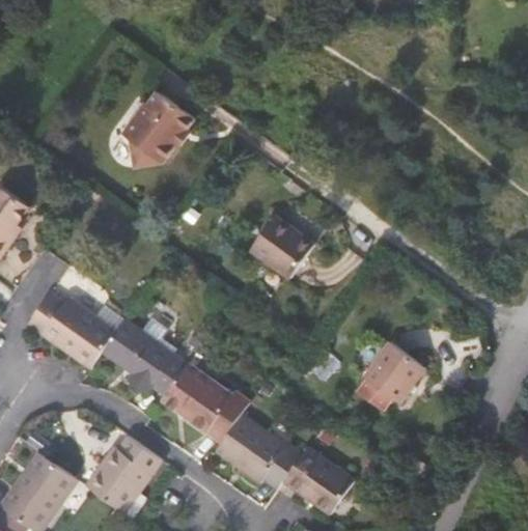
[(129,141),(132,163),(141,161),(158,157),(163,160),(176,142),(178,144),(189,132),(186,128),(193,117),(155,88),(121,136),(129,141)]
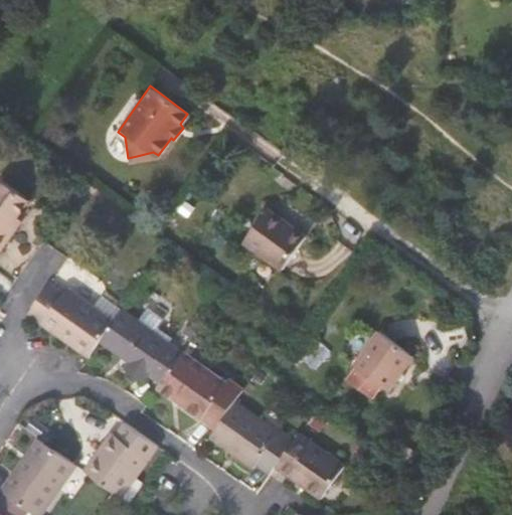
[(132,163),(142,160),(158,155),(153,152),(137,156),(128,158),(132,163)]
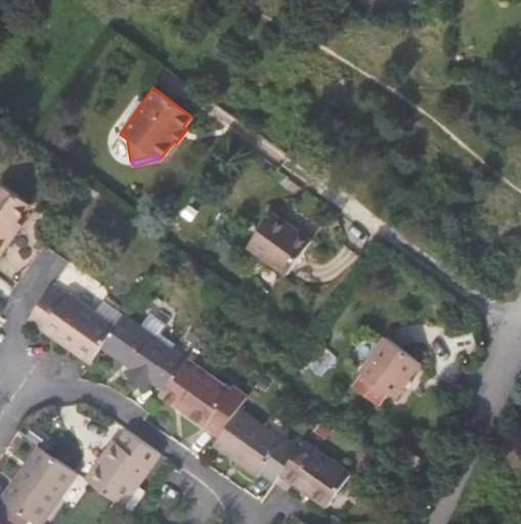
[(0,248),(13,229),(10,227),(14,220),(28,204),(0,184),(0,248)]
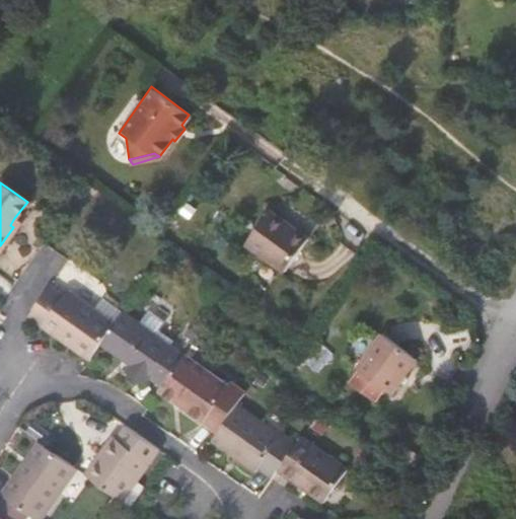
[(266,208),(246,235),(241,243),(281,272),(286,264),(305,237),(266,208)]
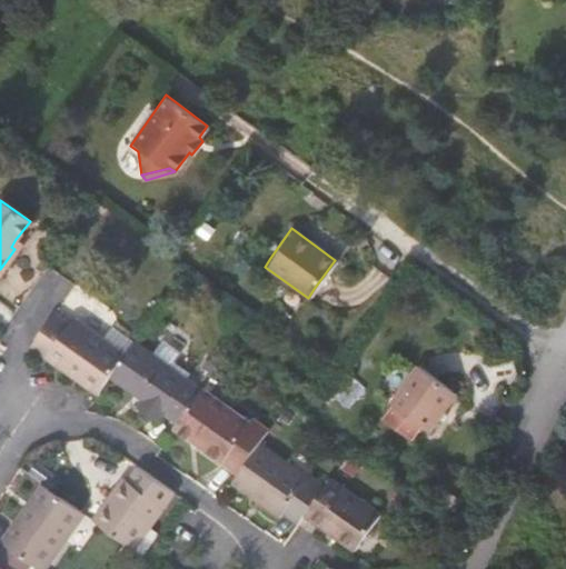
[(108,376),(131,345),(105,326),(97,337),(70,319),(66,325),(51,315),(29,347),(96,393),(108,376)]
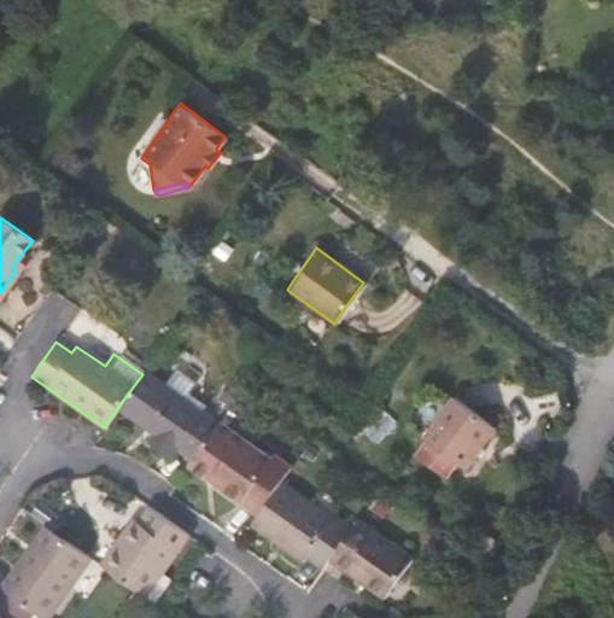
[(161,386),(142,374),(117,408),(153,435),(147,443),(167,459),(174,449),(189,460),(215,425),(198,413),(204,406),(188,394),(196,383),(175,368),(161,386)]
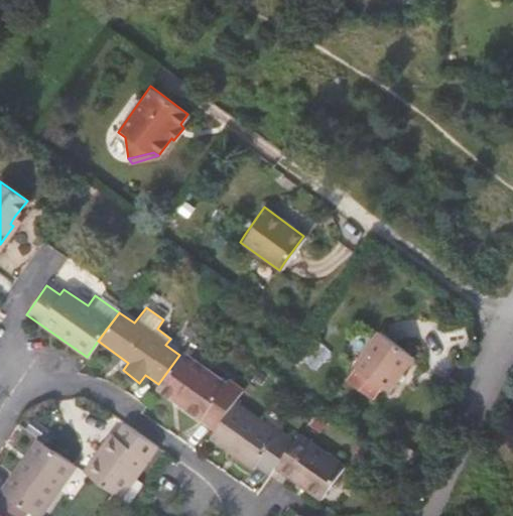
[(198,329),(190,321),(181,333),(188,339),(198,329)]
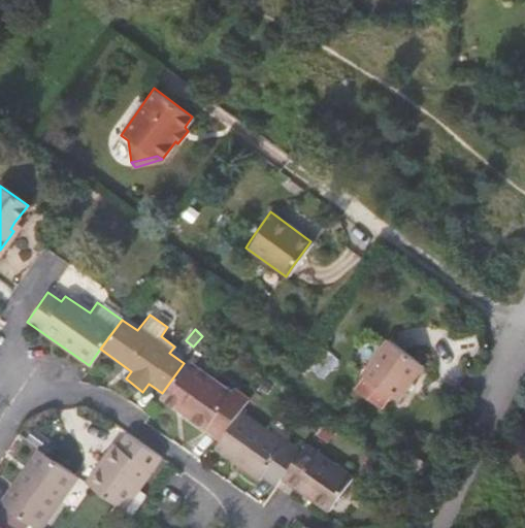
[(423,364),(387,338),(361,374),(397,400),(423,364)]
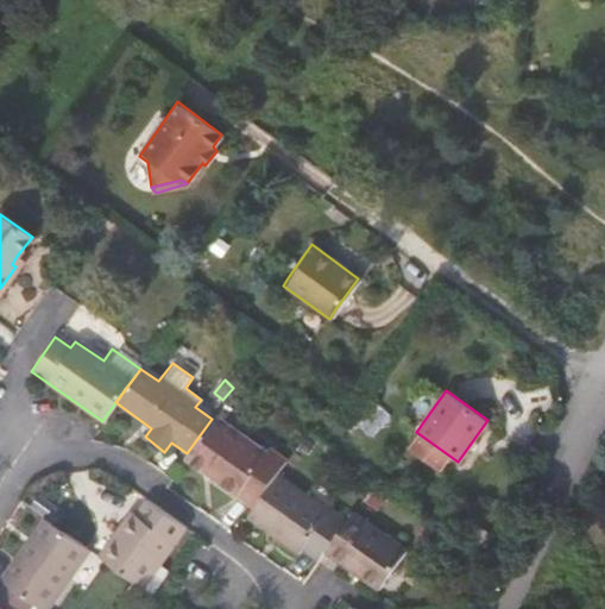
[(355,422),(367,437),(389,418),(377,403),(355,422)]
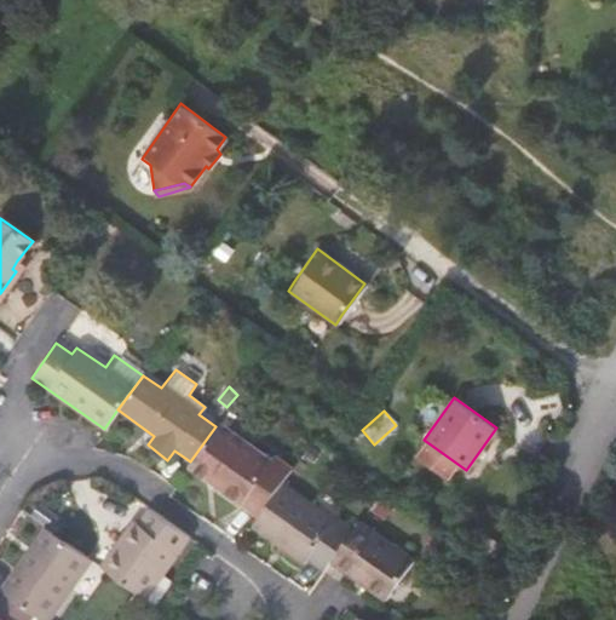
[(186,468),(255,517),(277,486),(289,470),(272,457),(269,460),(218,423),(216,426),(190,461),(186,468)]
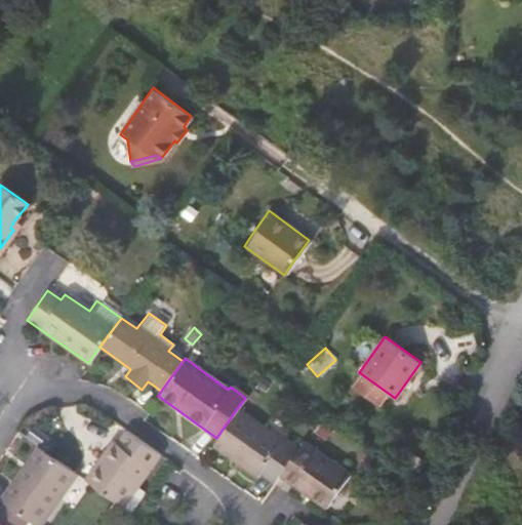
[(271,384),(262,377),(254,388),(263,394),(271,384)]
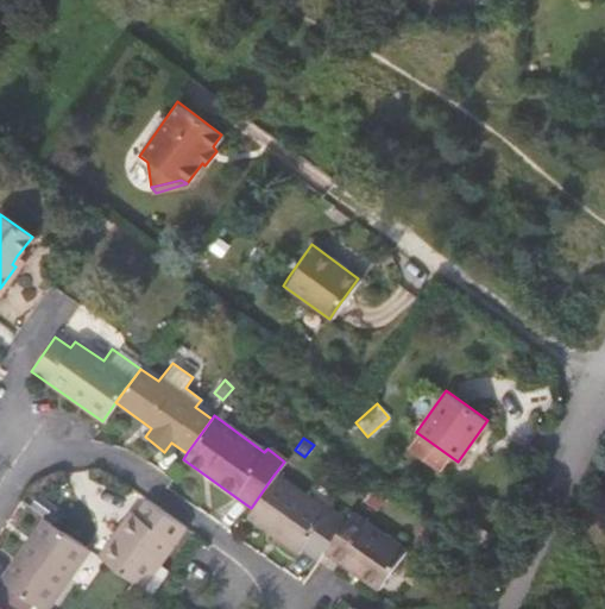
[(251,508),(243,518),(295,554),(301,545),(317,558),(322,551),(340,526),(272,477),(251,508)]
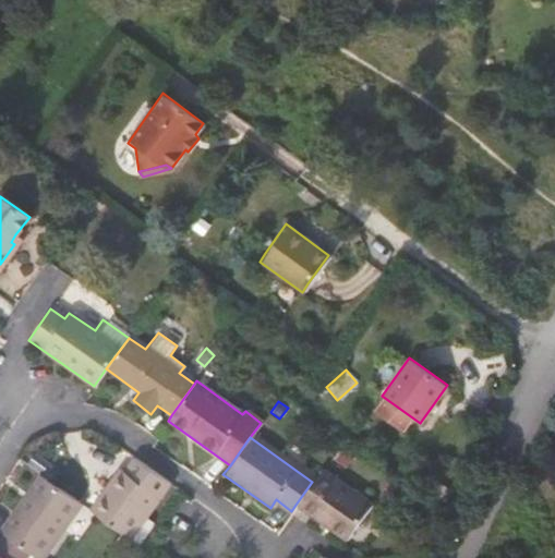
[(119,469),(104,488),(109,493),(93,513),(122,534),(129,538),(167,483),(132,458),(123,472),(119,469)]
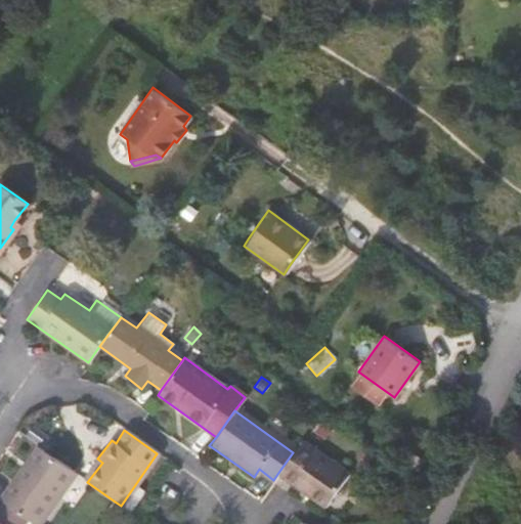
[(348,474),(301,441),(293,452),(277,474),(323,507),(348,474)]
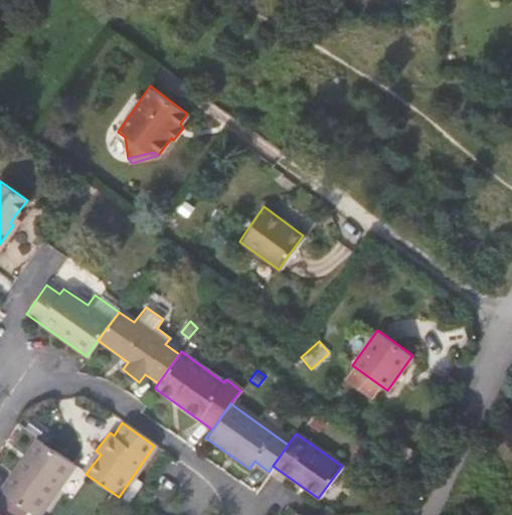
[(36,439),(8,477),(13,480),(40,442),(36,439)]
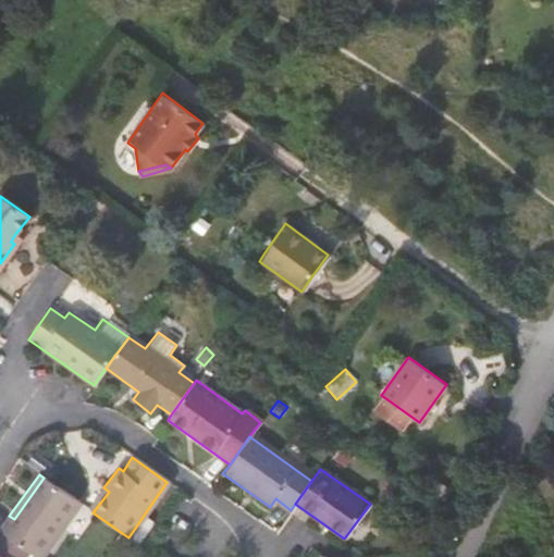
[(36,556),(41,556),(81,504),(44,478),(14,519),(9,516),(0,529),(0,531),(3,533),(28,552),(36,556)]
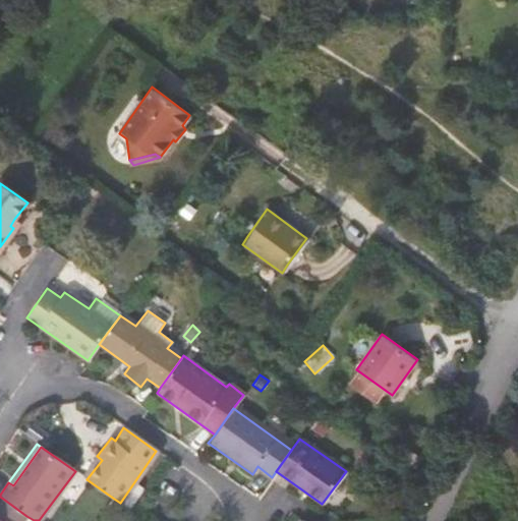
[(97,456),(82,476),(87,479),(102,460),(97,456)]
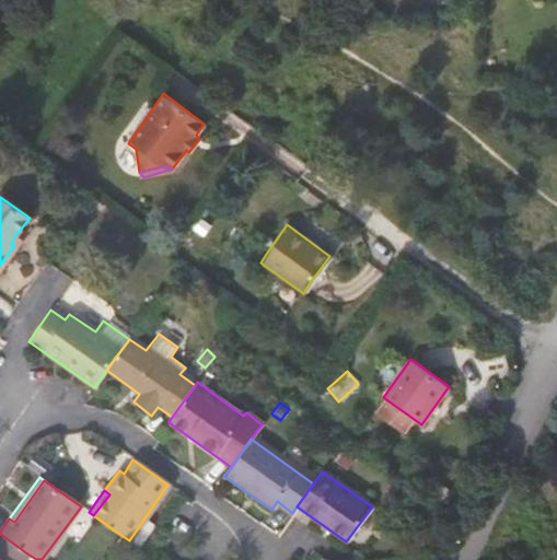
[(0,559),(24,559),(28,555),(3,536),(0,540),(0,559)]
